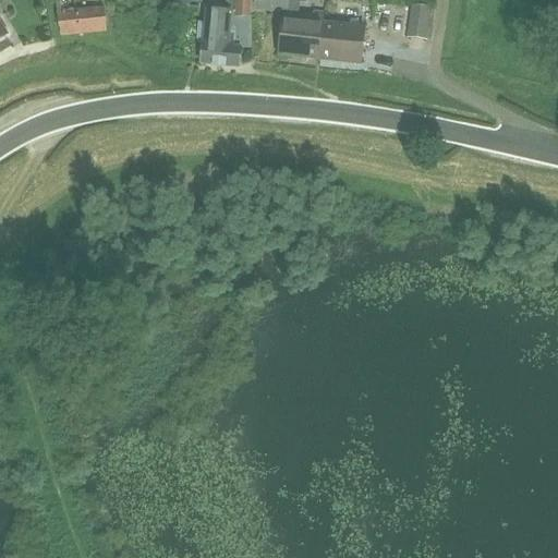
[(56,0),(57,11),(61,35),(106,31),(104,7),(75,9),(74,0),(56,0)]
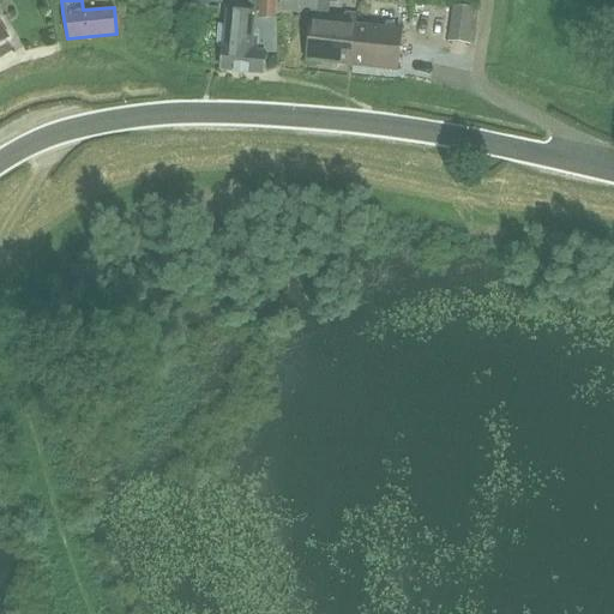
[(276,10),(275,0),(254,0),(254,13),(229,10),(222,68),(264,74),(266,53),(276,54),(276,10)]
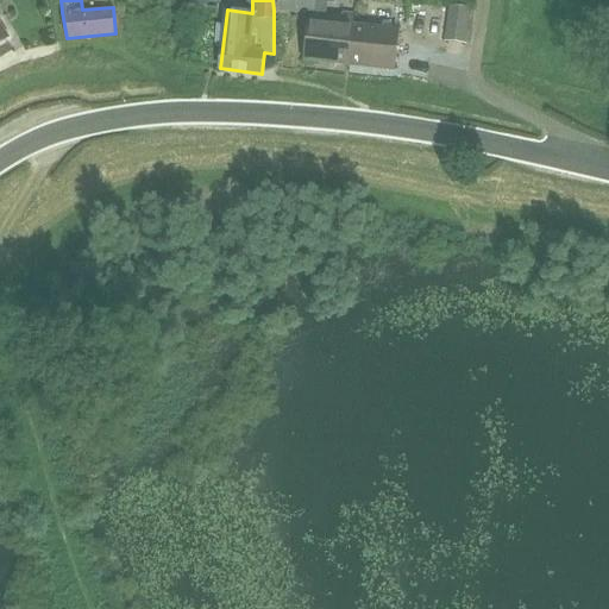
[(272,0),(274,10),(276,10),(275,12),(296,14),(297,10),(313,10),(314,0),(272,0)]
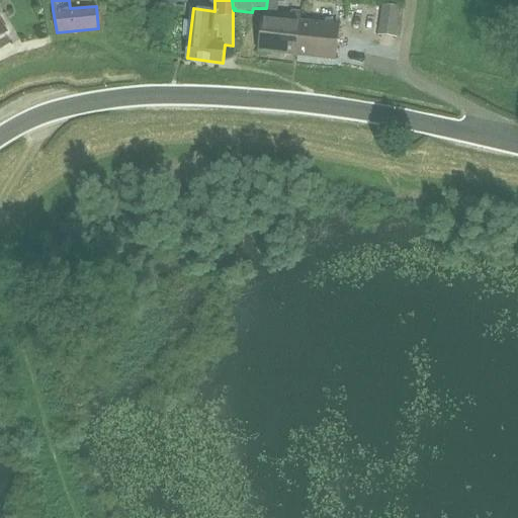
[(395,36),(399,6),(381,4),(377,34),(395,36)]
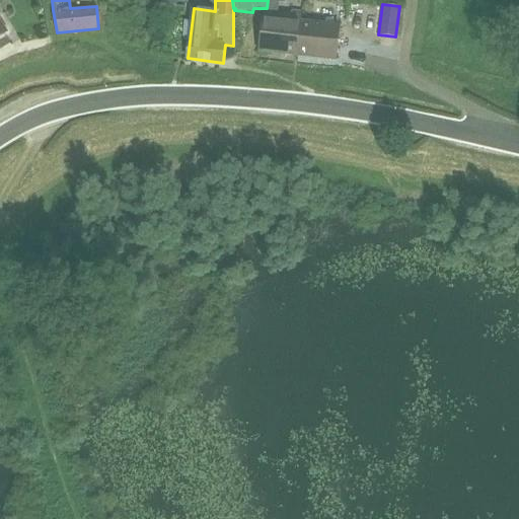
[(296,55),(300,11),(292,10),(291,19),(262,16),(258,52),(296,55)]
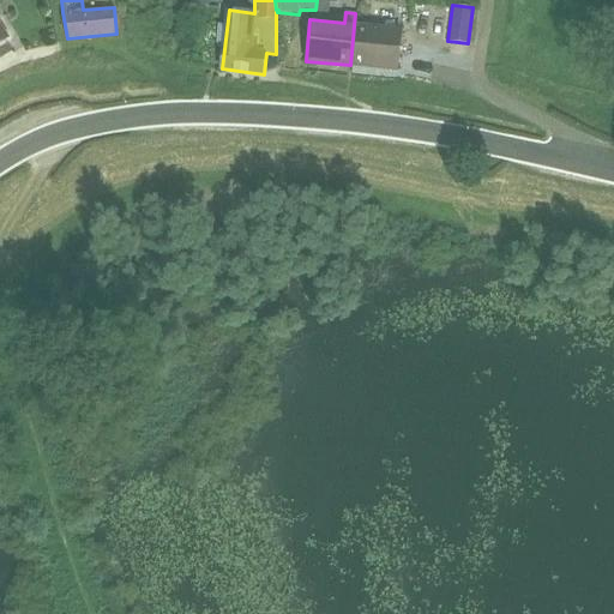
[(355,13),(350,65),(396,68),(399,26),(356,23),(356,13),(355,13)]
